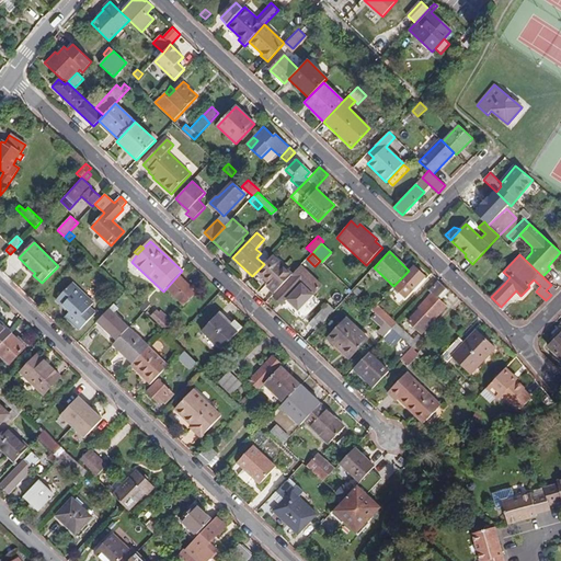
[(256,272),(276,292),(290,276),(293,274),(273,255),(264,264),(256,272)]
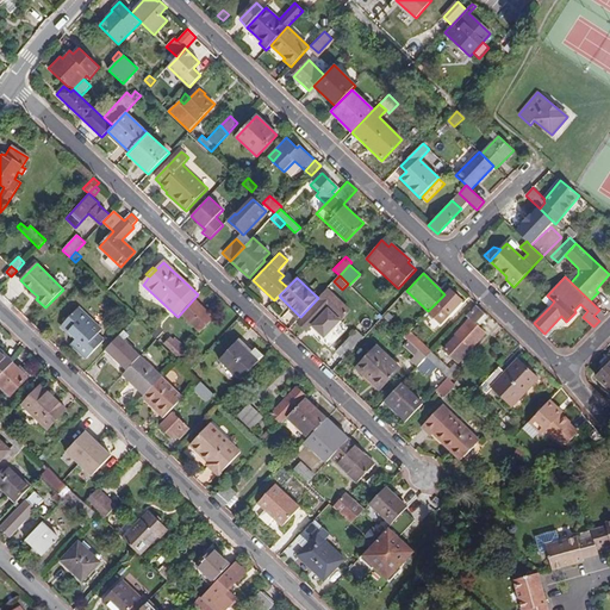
[(316,300),(317,302),(297,322),(307,331),(324,313),(329,310),(341,321),(349,311),(327,288),(318,298),(316,300)]
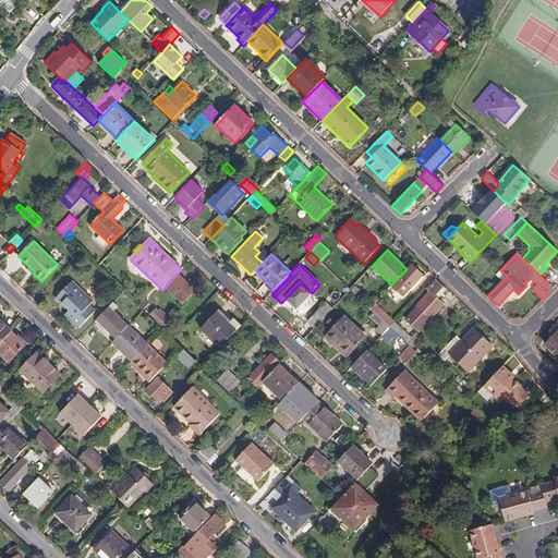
[(403,295),(423,275),(412,265),(400,277),(399,277),(391,284),(403,295)]
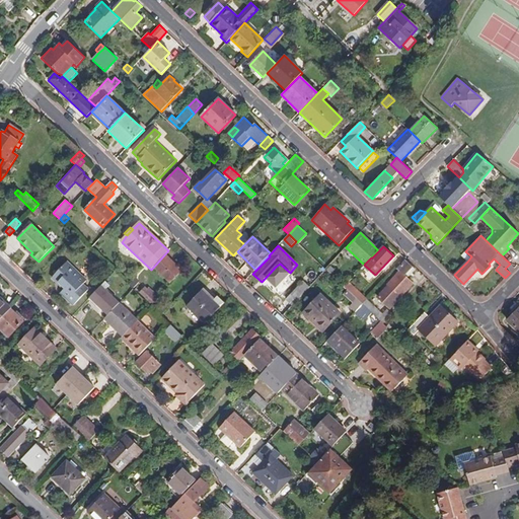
[(467,262),(471,256),(465,251),(461,255),(467,262)]
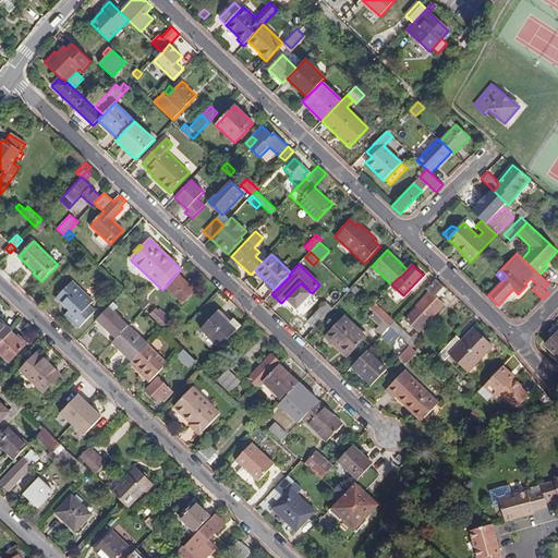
[(167,288),(183,303),(195,290),(179,276),(167,288)]
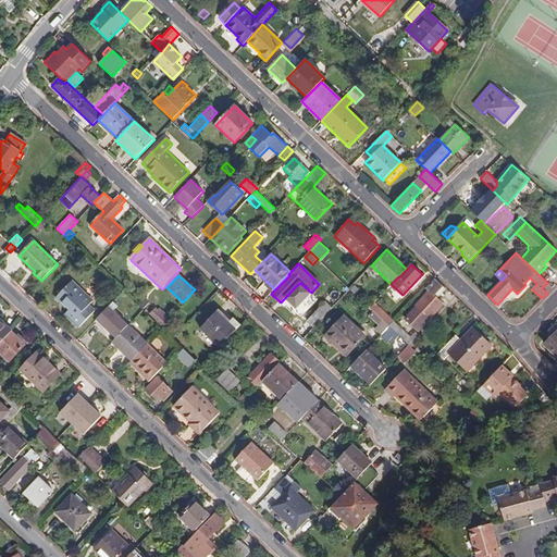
[(434,296),(443,287),(435,279),(425,289),(428,292),(415,307),(416,307),(405,319),(418,332),(443,305),(434,296)]
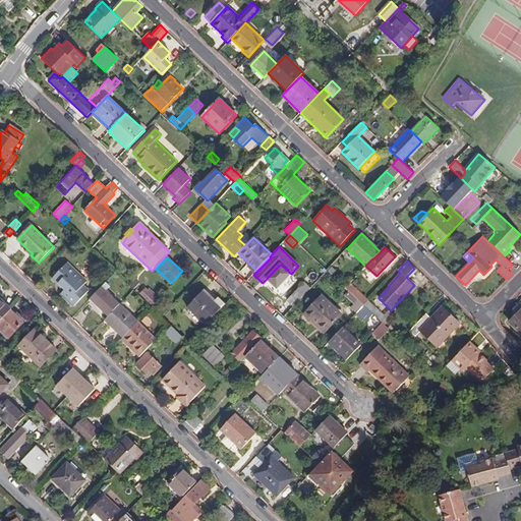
[(74,307),(90,291),(83,286),(88,282),(67,263),(52,279),(64,291),(61,294),(74,307)]
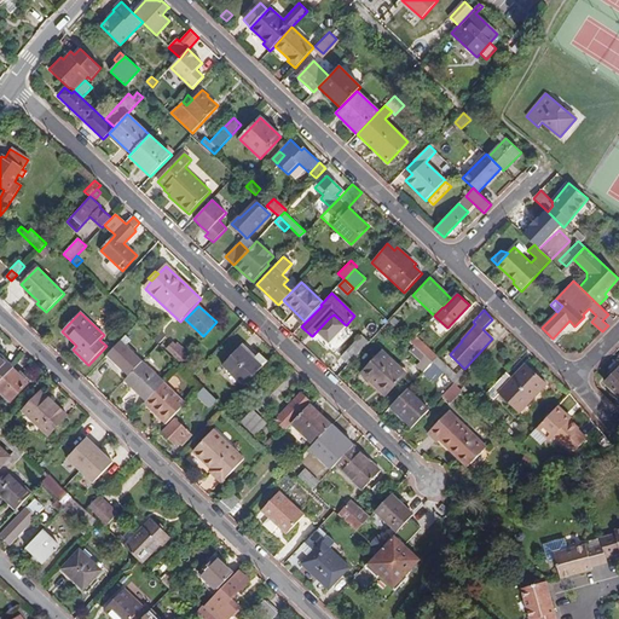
[(346,325),(334,314),(329,318),(341,330),(346,325)]
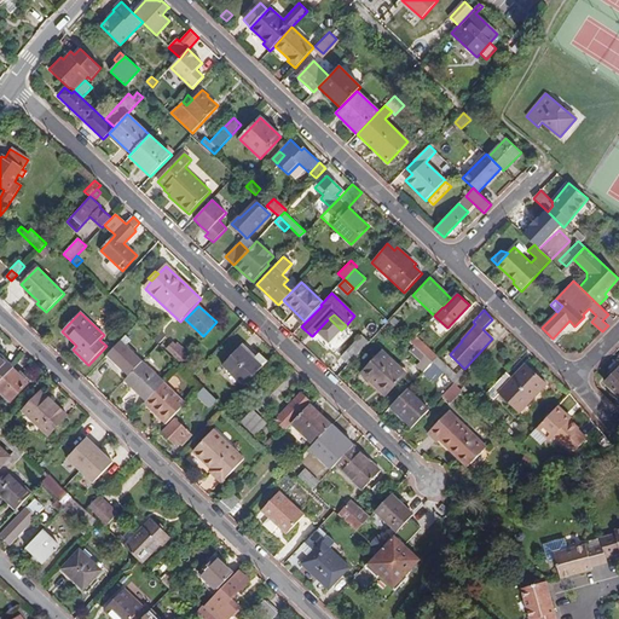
[(574,327),(570,320),(553,339),(555,341),(566,330),(571,330),(574,327)]
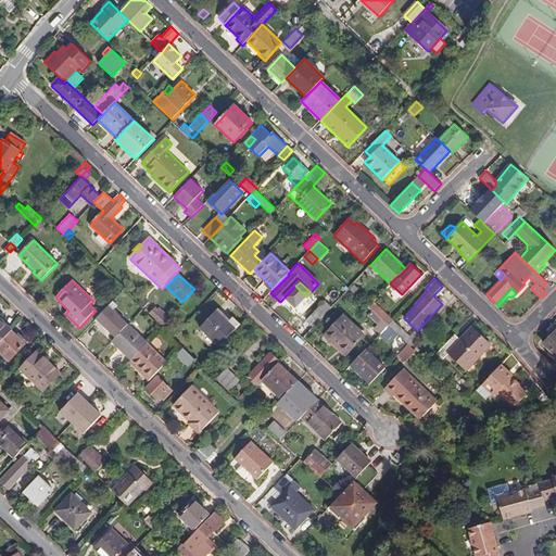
[(140,305),(143,308),(150,302),(146,299),(140,305)]
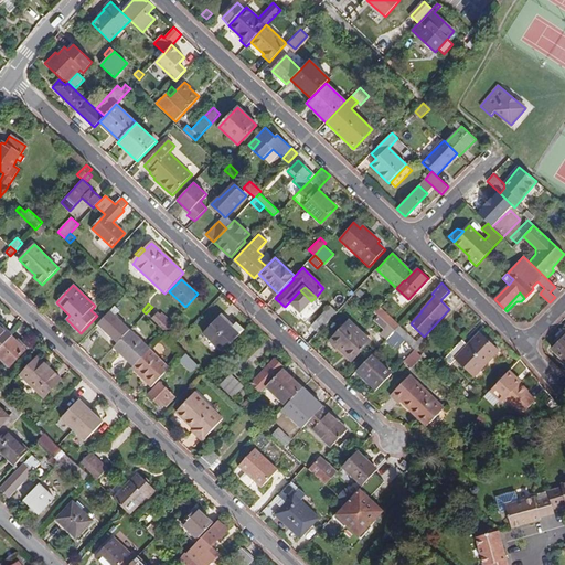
[(115,306),(110,311),(115,316),(120,310),(115,306)]
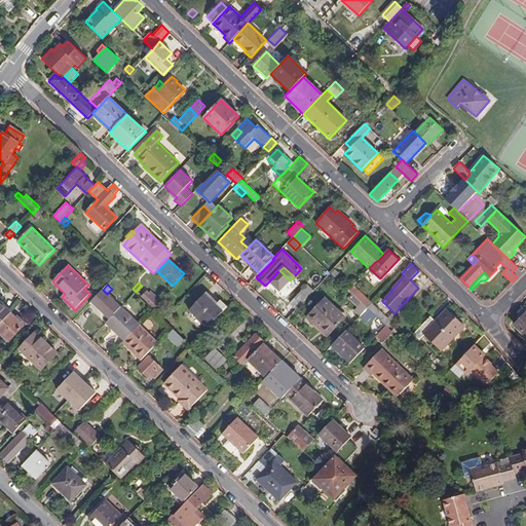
[(290,303),(296,309),(313,291),(307,285),(290,303)]
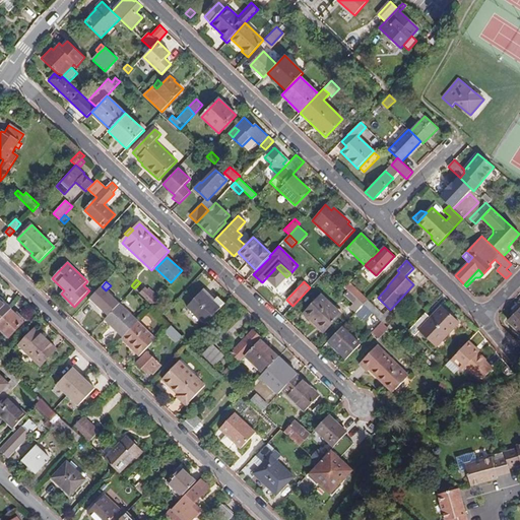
[(344,287),(356,300),(361,296),(348,283),(344,287)]
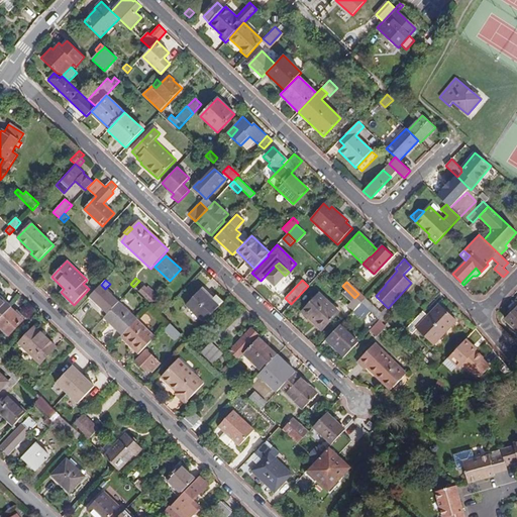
[(101,285),(89,297),(97,304),(103,310),(115,298),(105,289),(101,285)]
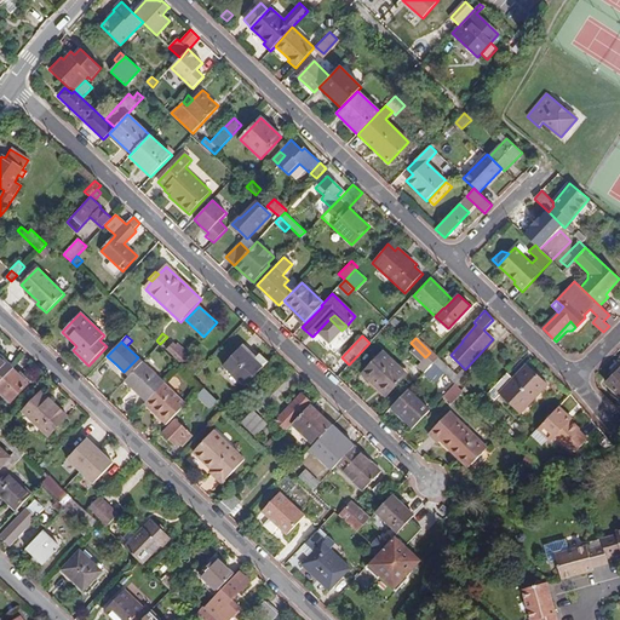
[(174,344),(168,350),(183,365),(189,357),(174,344)]
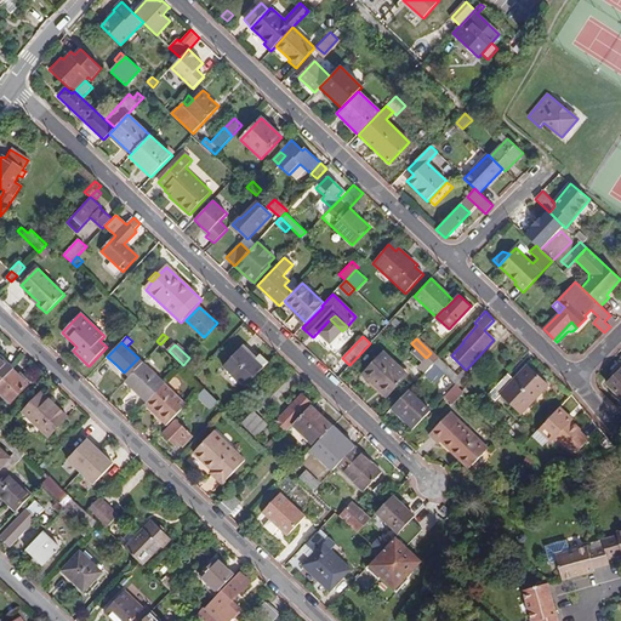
[(245,387),(268,363),(260,354),(255,360),(241,347),(223,366),(245,387)]
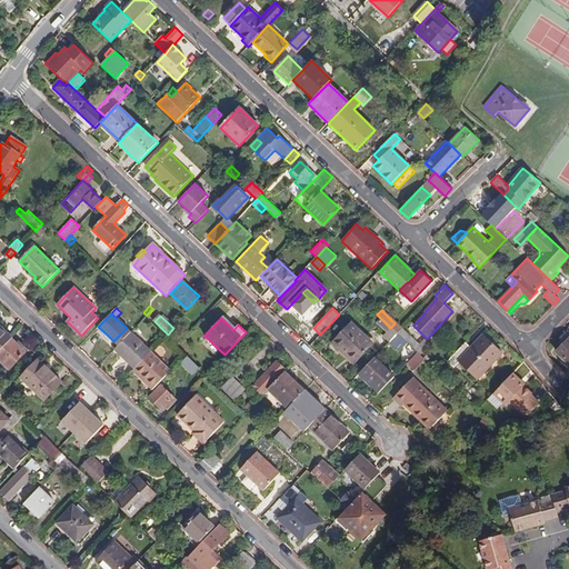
[(356,362),(373,343),(351,322),(331,343),(340,351),(341,349),(355,361),(356,362)]
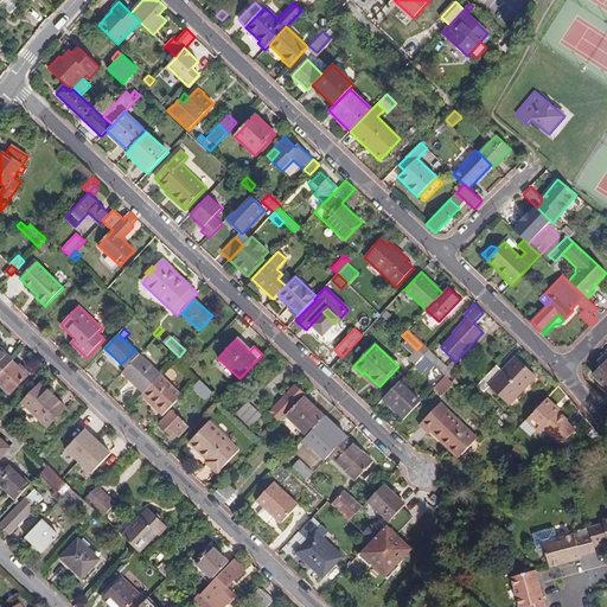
[(421,345),(416,350),(423,356),(428,351),(421,345)]
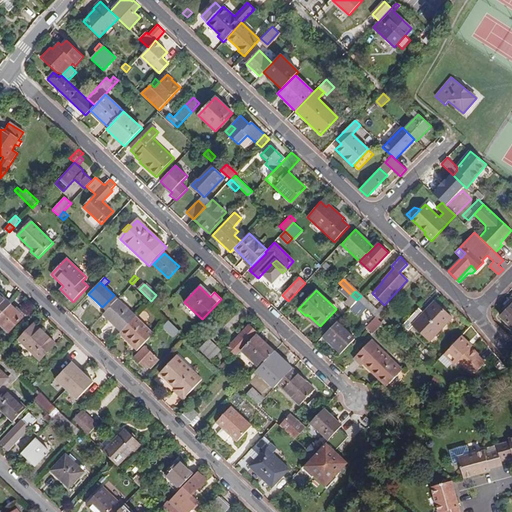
[(0,314),(11,303),(0,292),(0,314)]
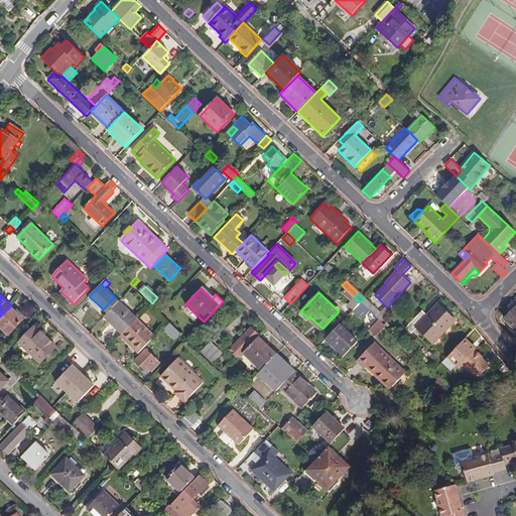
[(97,303),(89,296),(87,298),(95,306),(97,303)]
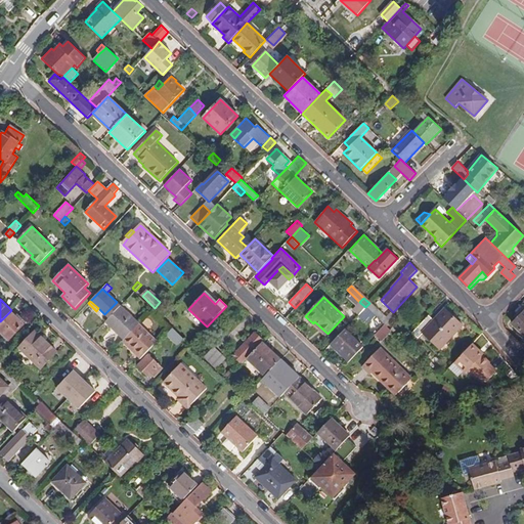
[(365,307),(359,302),(352,309),(358,315),(365,307)]
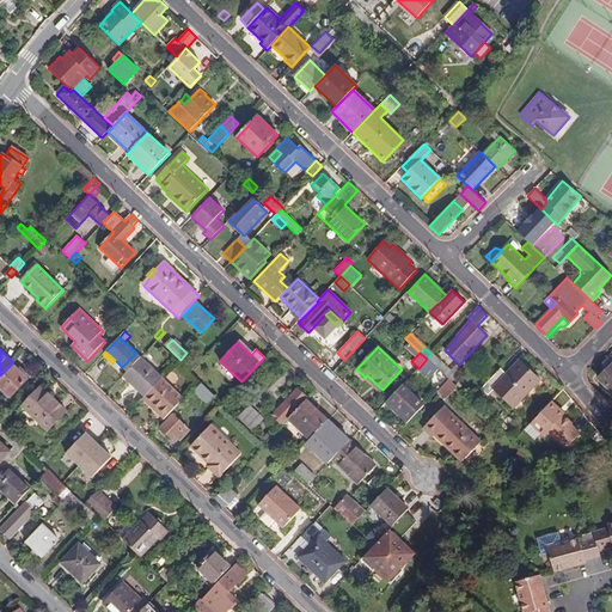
[(433,353),(432,354),(427,359),(445,377),(451,371),(433,353)]
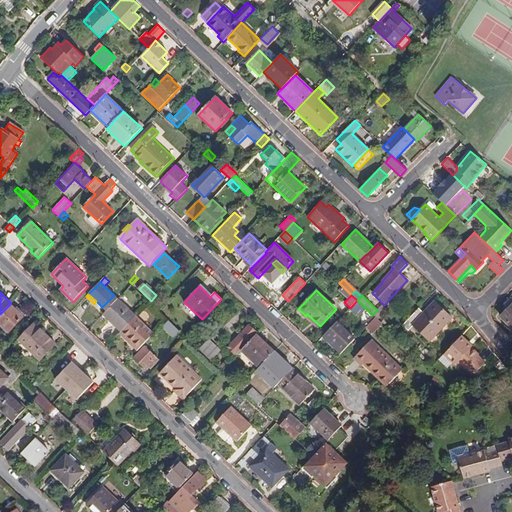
[(103,315),(121,332),(136,317),(118,300),(103,315)]
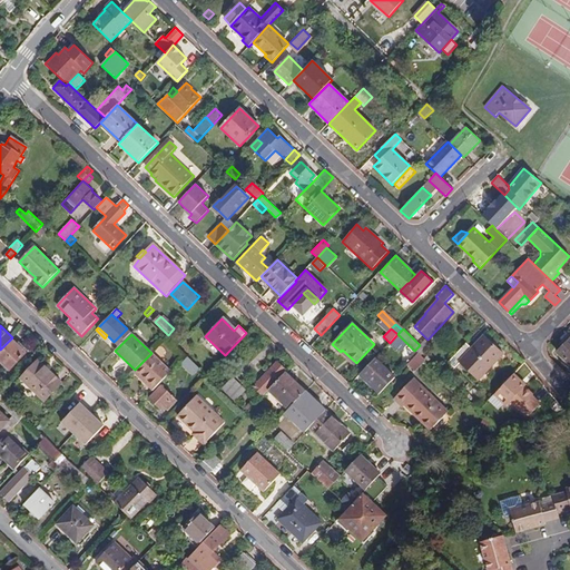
[(397,334),(390,343),(410,363),(418,354),(414,351),(397,334)]
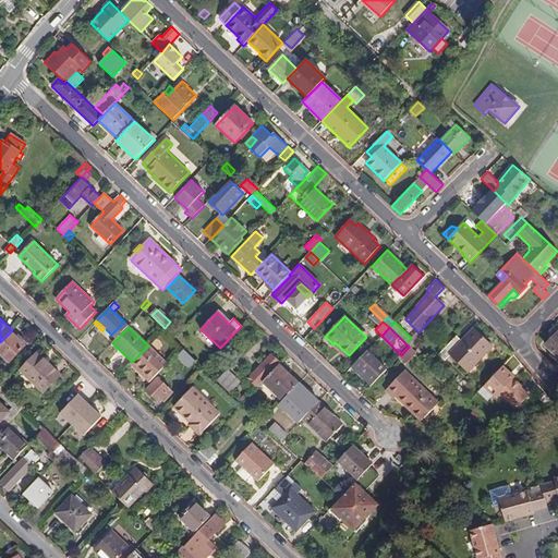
[(457,336),(438,354),(445,361),(450,354),(468,372),(492,347),(474,329),(462,341),(457,336)]
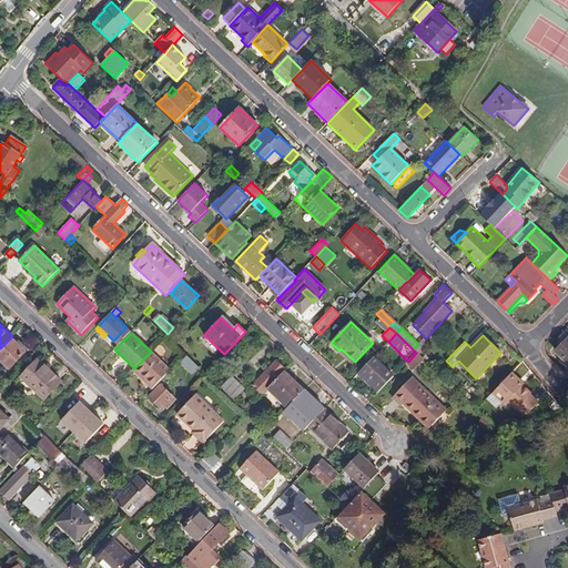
[(18,342),(12,336),(0,348),(0,359),(9,369),(28,351),(27,351),(18,342)]
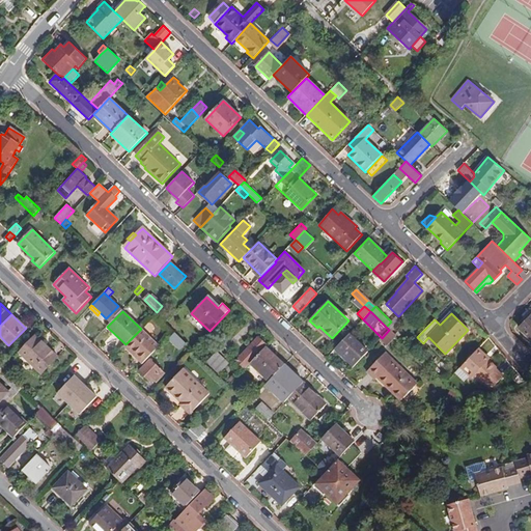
[(391,322),(386,327),(389,330),(392,332),(401,322),(396,316),(391,322)]
